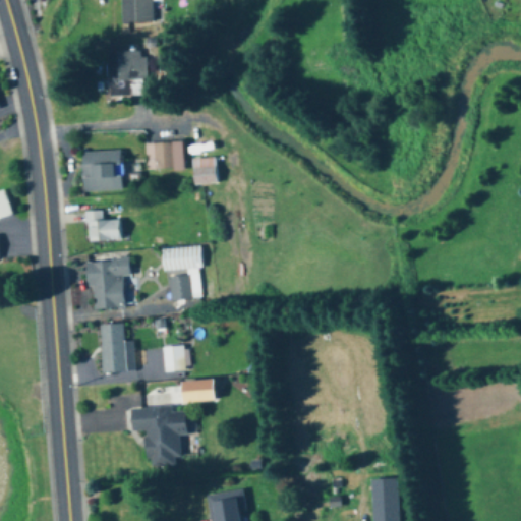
[(121,0),(122,24),(152,24),(152,1),(162,0),(161,0),(121,0)]
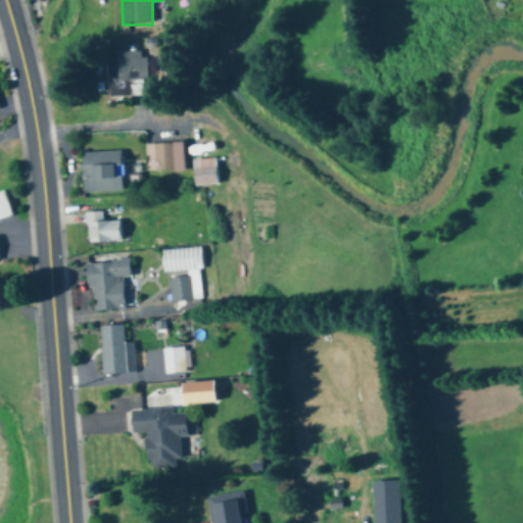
[(108,98),(146,98),(146,52),(108,52),(108,98)]
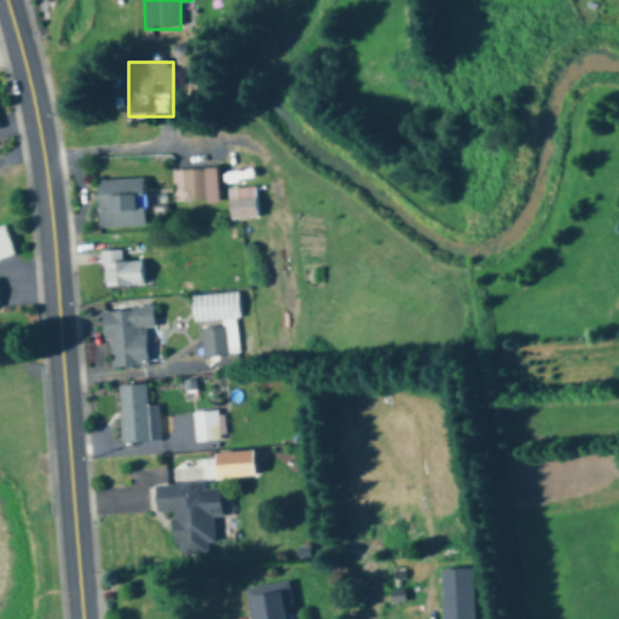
[(217,171),(173,172),(174,204),(218,203),(217,171)]
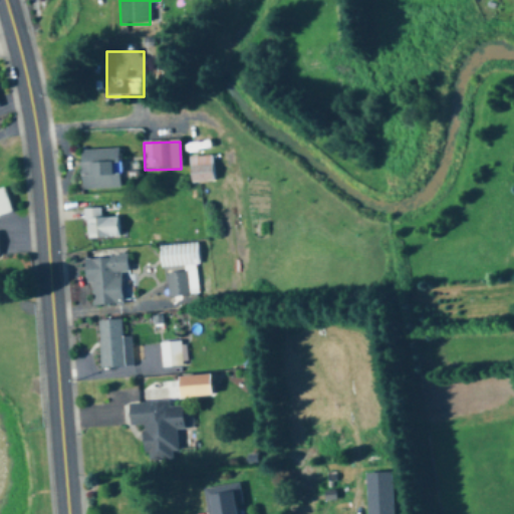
[(80,151),(81,191),(120,189),(119,150),(80,151)]
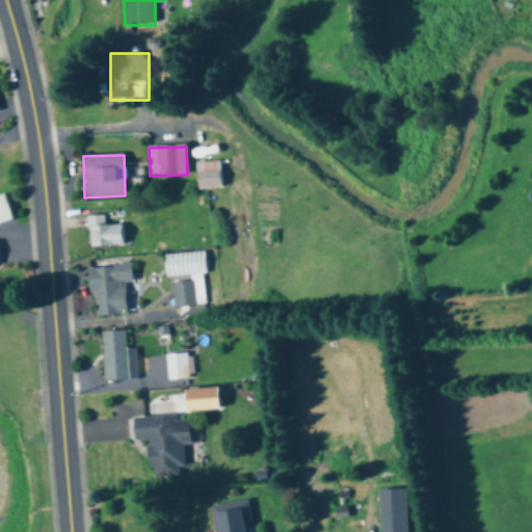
[(220,189),(219,163),(196,163),(196,190),(220,189)]
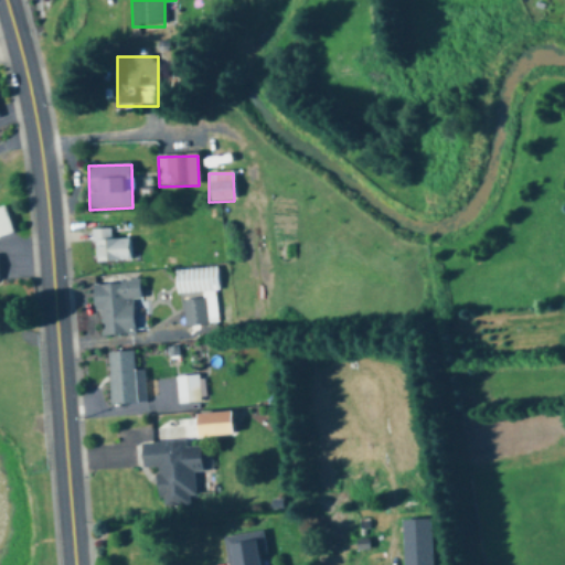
[(0,211),(0,242),(21,235),(12,208),(0,211)]
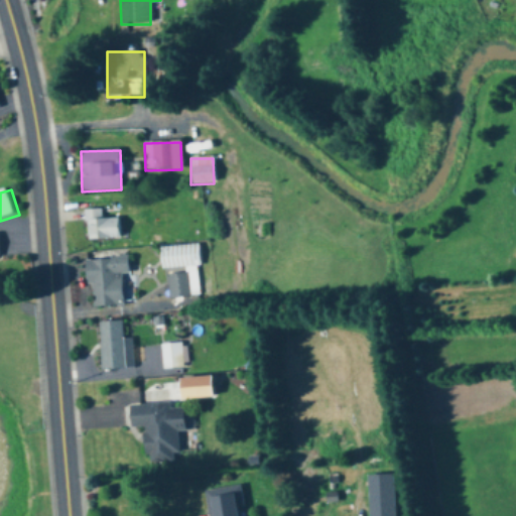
[(119,219),(102,220),(102,210),(85,211),(86,240),(119,239),(119,219)]
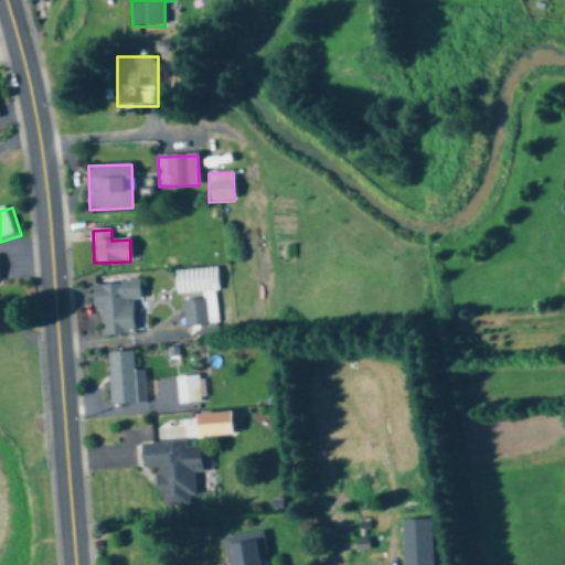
[(217,295),(217,270),(176,270),(176,295),(217,295)]
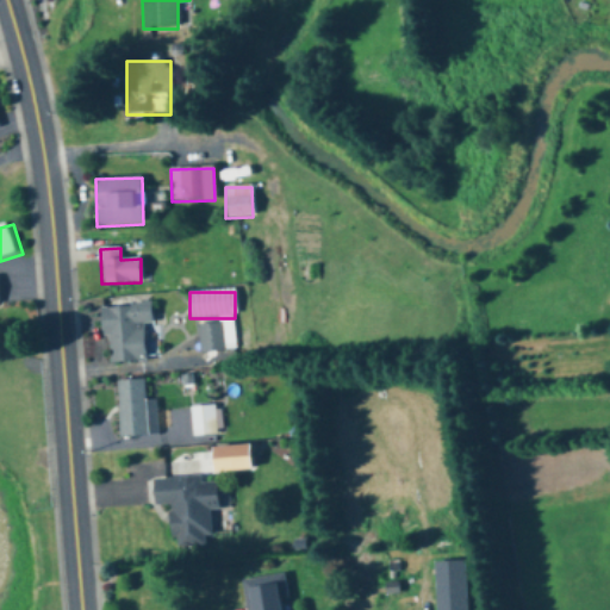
[(150,304),(103,307),(106,365),(145,362),(143,325),(151,324),(150,304)]
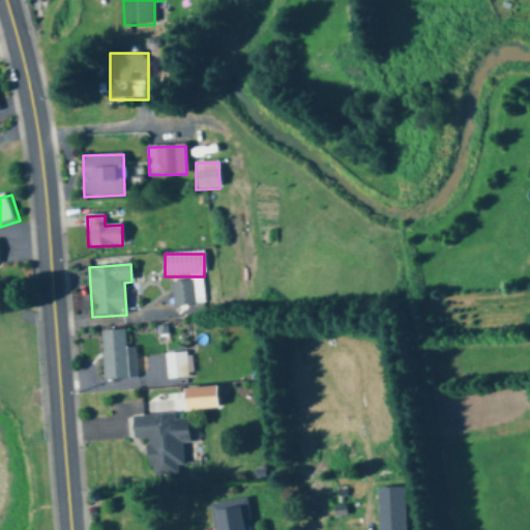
[(171,282),(174,307),(195,304),(192,280),(171,282)]
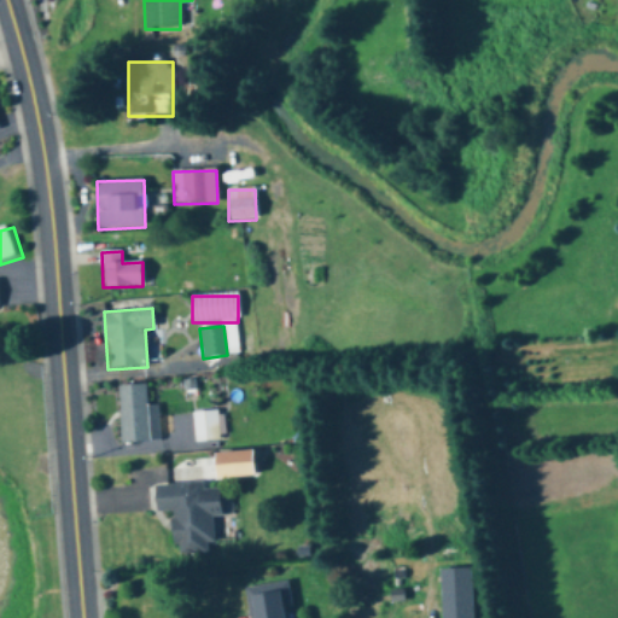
[(121,443),(149,442),(146,385),(118,386),(121,443)]
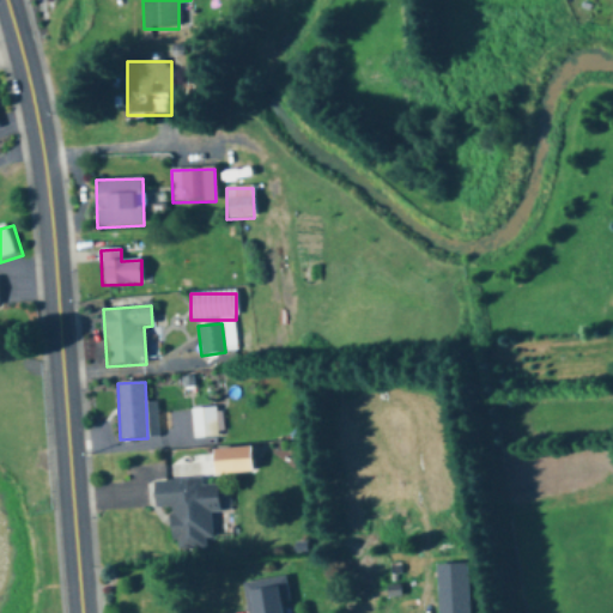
[(170,507),(171,546),(211,545),(211,513),(220,511),(220,484),(202,484),(202,479),(153,480),(155,508),(170,507)]
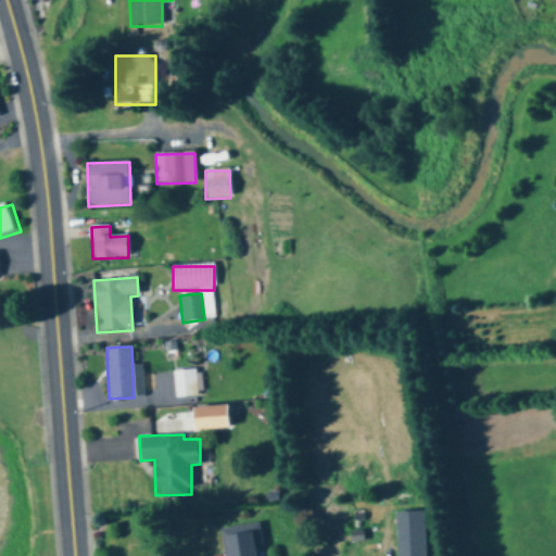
[(224,555),(261,555),(256,525),(222,529),(224,555)]
